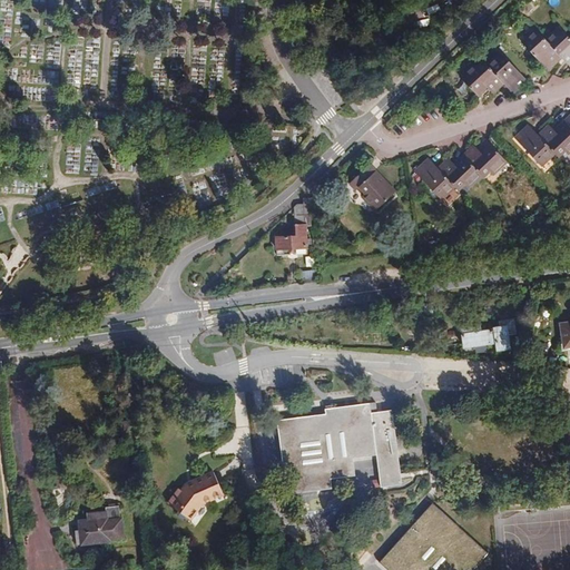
[(569,37),(563,29),(548,42),(537,31),(522,43),(539,61),(542,58),(550,67),(560,57),(559,55),(561,52),(569,61),(569,37)]
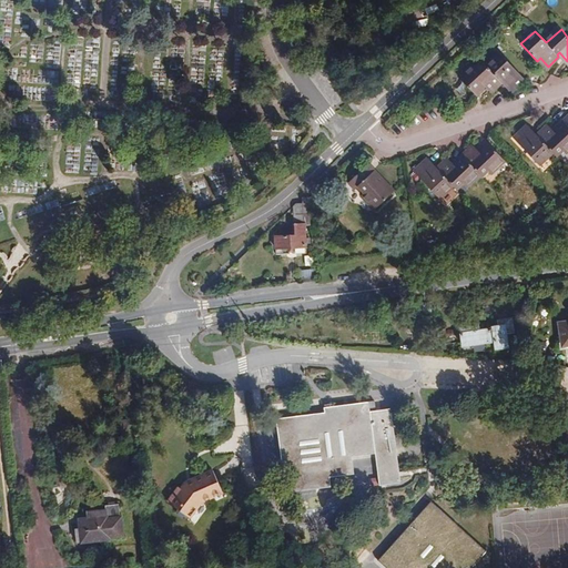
[(567,67),(567,61),(559,52),(557,54),(558,57),(567,67)]
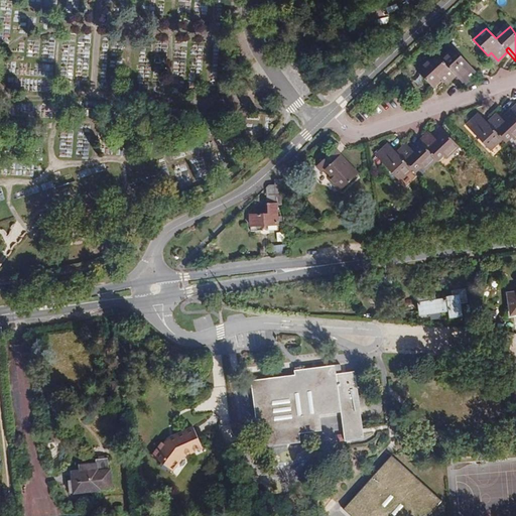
[(428,58),(416,71),(431,86),(439,78),(445,85),(459,73),(467,82),(477,72),(455,48),(442,59),(437,54),(431,60),(428,58)]
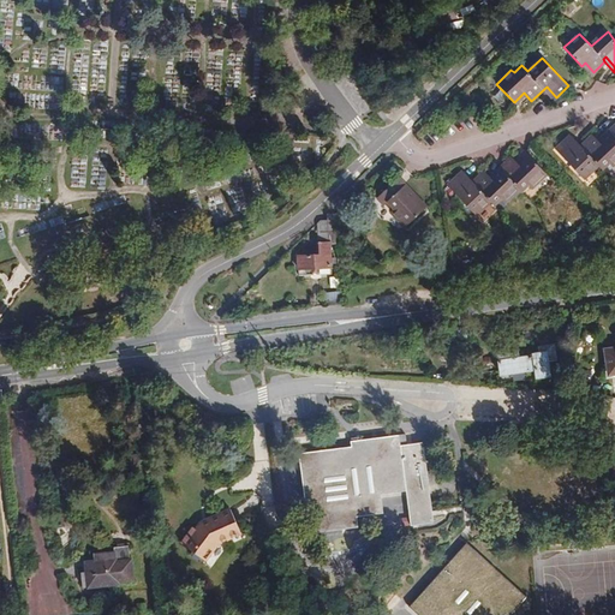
[(585,63),(581,66),(591,76),(593,72),(585,63)]
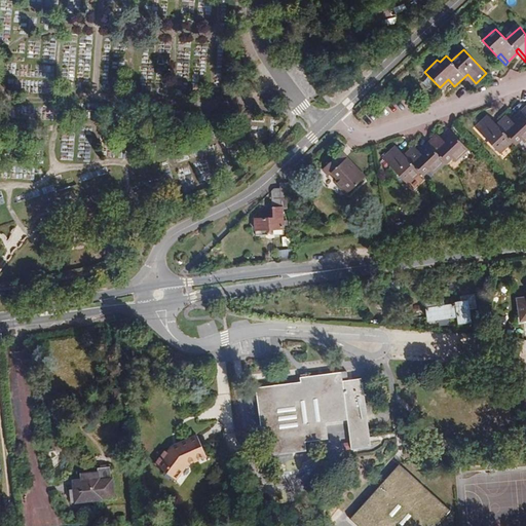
[(496,128),(487,118),(476,128),(499,153),(513,141),(516,144),(521,139),(525,143),(525,109),(520,115),(521,116),(514,124),(508,117),(498,125),(496,128)]
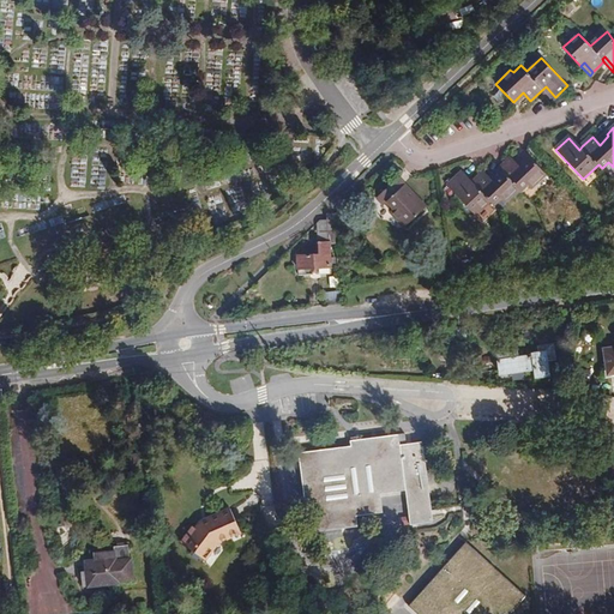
[(571,136),(569,138),(579,150),(582,146),(571,136)]
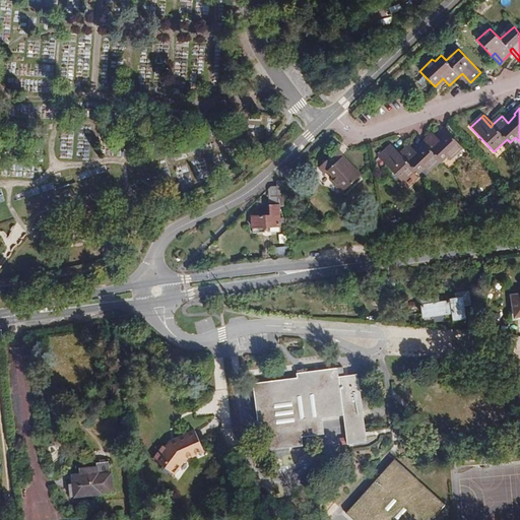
[(400,154),(392,145),(379,157),(402,181),(412,172),(416,175),(417,173),(423,168),(426,171),(439,159),(440,160),(446,155),(449,159),(462,146),(447,130),(439,137),(434,130),(424,139),(425,140),(416,147),(410,141),(401,150),(403,152),(400,154)]
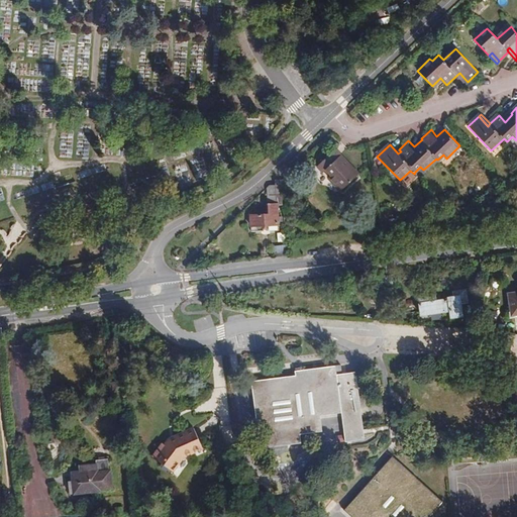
[(392,142),(390,144),(398,153),(401,151),(399,149),(392,142)]
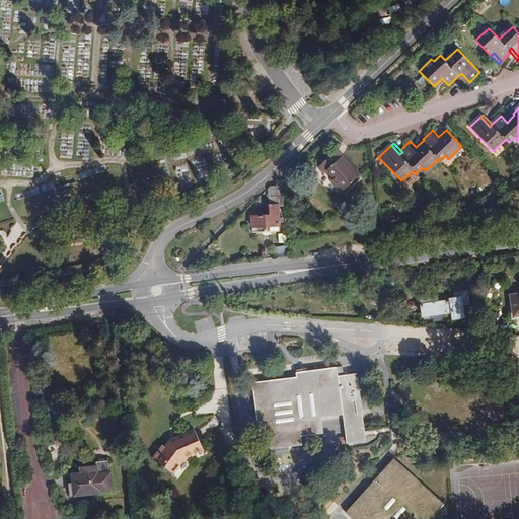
[(336,150),(317,168),(323,174),(326,171),(331,176),(328,179),(341,193),(360,175),(336,150)]
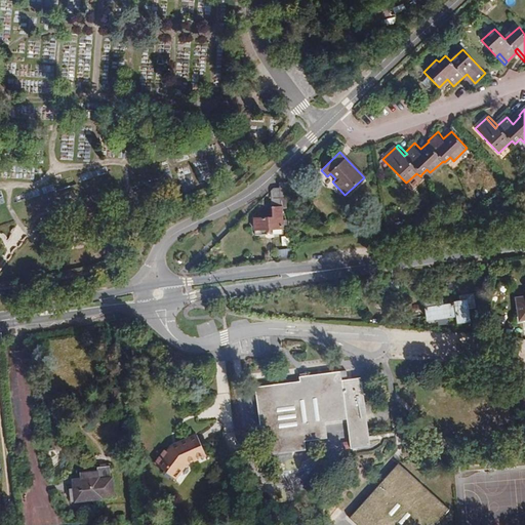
[(274,188),(271,191),(272,217),(254,218),(254,231),(255,231),(256,235),(283,234),(283,229),(284,230),(283,208),(290,208),(287,183),(279,183),(279,188),(274,188)]
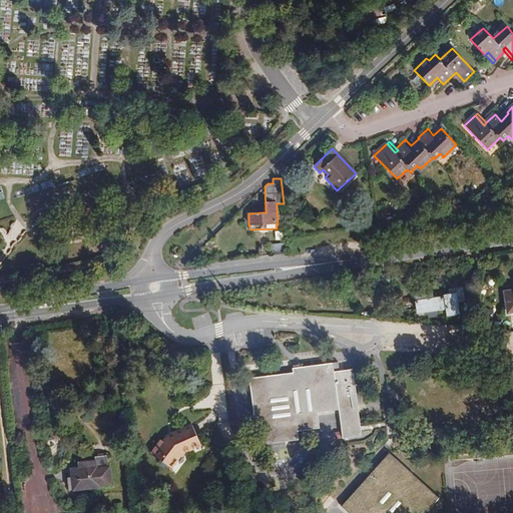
[(433,294),(416,297),(418,313),(447,308),(448,315),(459,314),(457,303),(464,302),(462,288),(450,290),(451,295),(446,296),(446,297),(438,298),(438,296),(433,296),(433,294)]
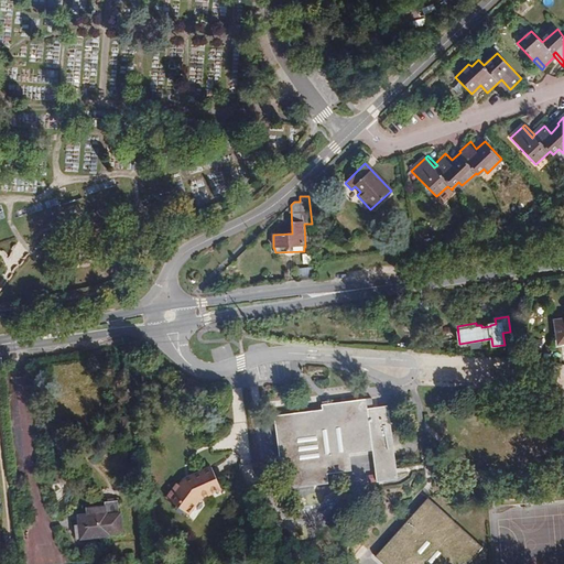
[(563,318),(554,321),(559,344),(563,343),(563,318)]
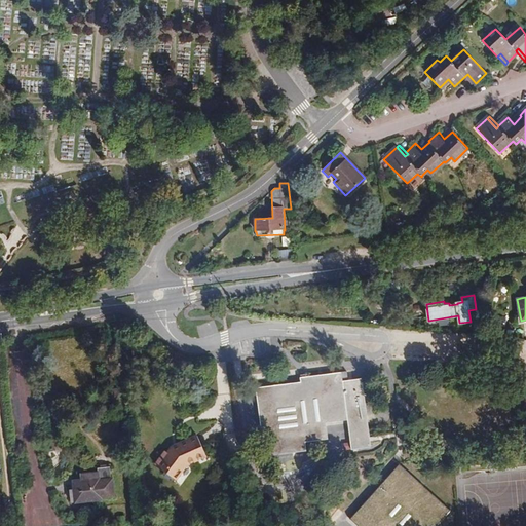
[(300,382),(256,387),(265,456),(306,451),(305,442),(328,439),(326,423),(347,420),(351,449),(371,447),(362,378),(342,381),(341,372),(300,377),(300,382)]
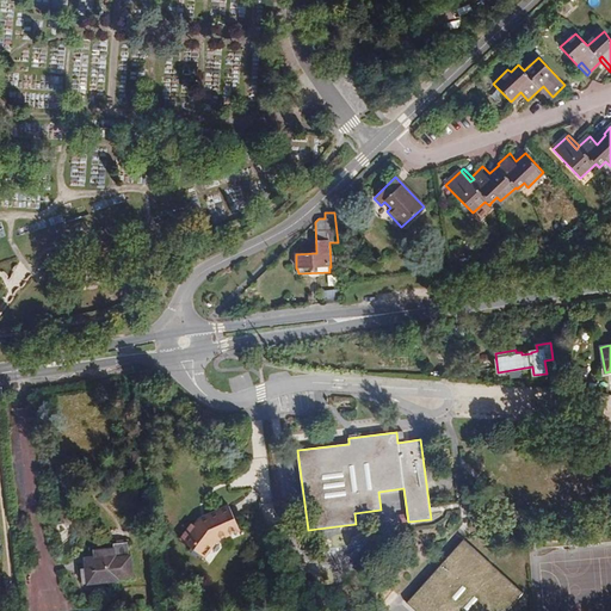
[(233,528),(239,525),(229,506),(201,519),(195,526),(192,524),(180,539),(193,549),(197,543),(208,551),(209,551),(217,539),(230,534),(233,528)]
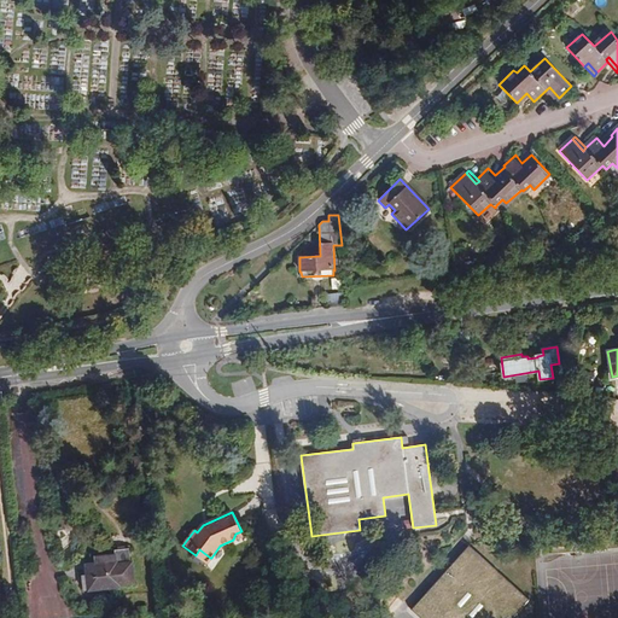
[(512,617),(529,600),(470,546),(412,610),(420,617),(512,617)]
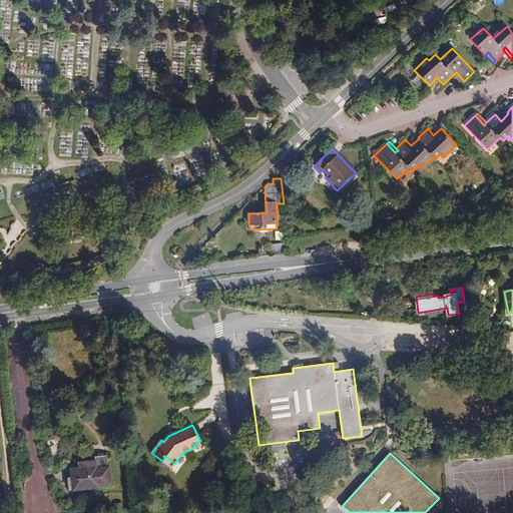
[(73,477),(74,489),(98,487),(98,484),(110,483),(108,466),(107,466),(106,454),(94,456),(94,460),(78,462),(79,469),(72,469),(73,477)]
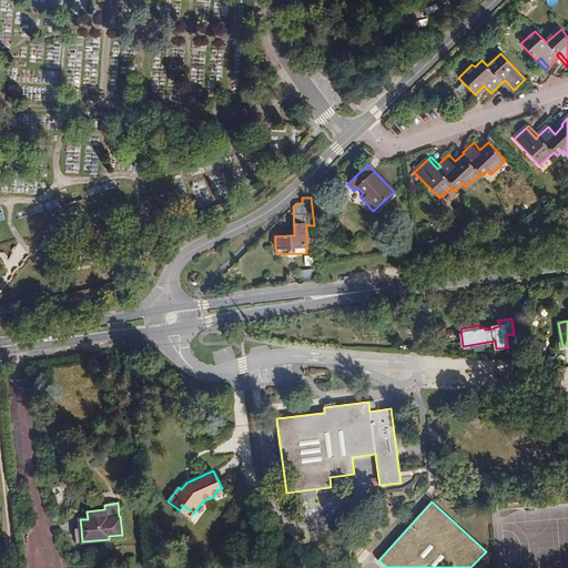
[(180,510),(178,514),(186,520),(193,513),(183,505),(180,510)]
